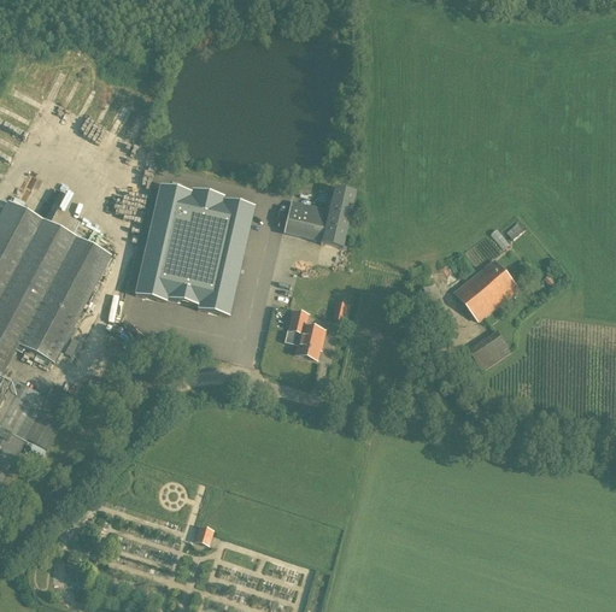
[(162,184),(136,293),(168,300),(168,296),(199,304),(199,307),(230,315),(256,205),(224,199),(224,195),(193,188),(192,190),(162,184)]
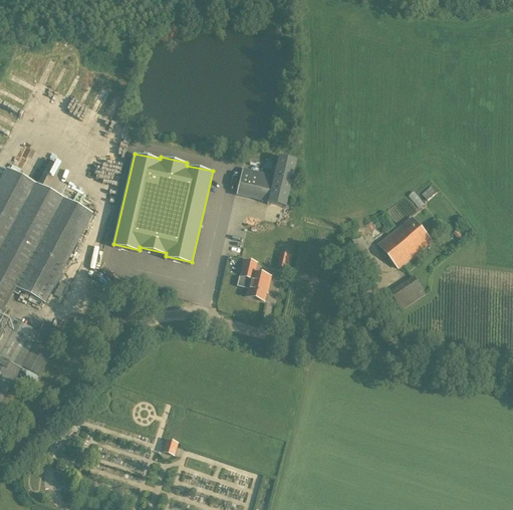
[(217,155),(216,165),(226,167),(227,156),(217,155)]
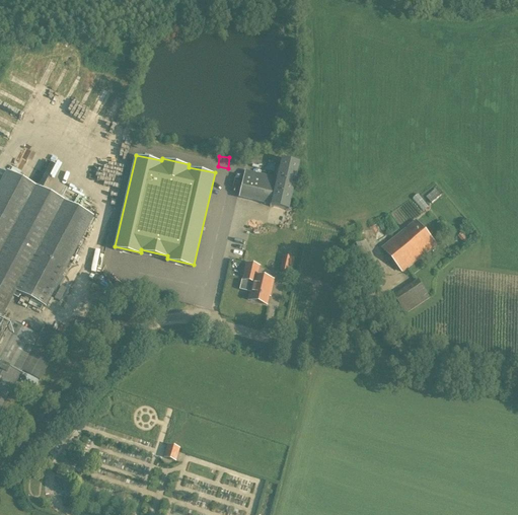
[(241,193),(273,200),(273,203),(289,207),(299,160),(283,156),(279,174),(247,167),(241,193)]
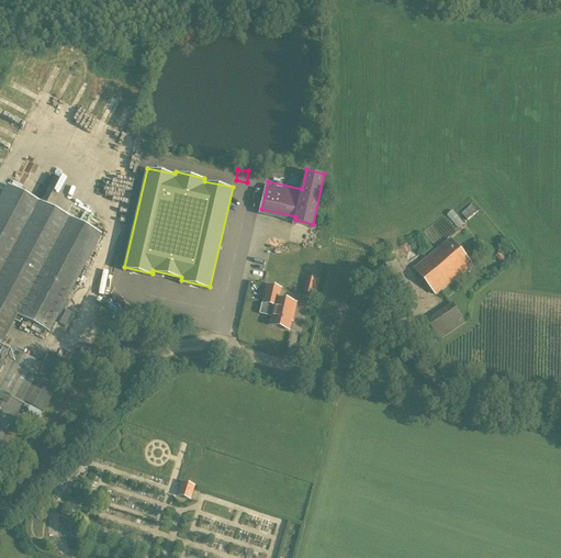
[(51,330),(102,231),(8,181),(0,196),(0,336),(4,328),(8,331),(19,312),(51,330)]
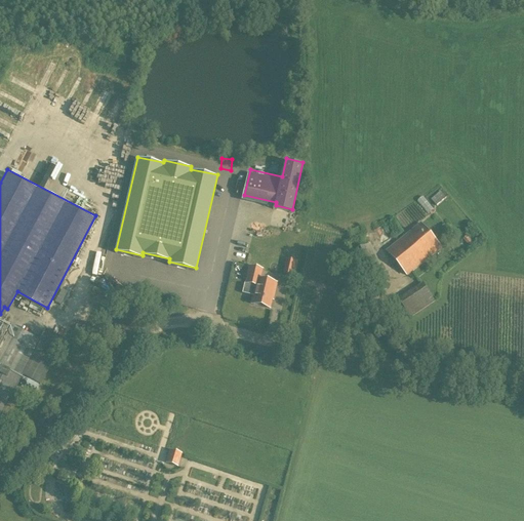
[(438,203),(448,194),(442,187),(432,196),(438,203)]
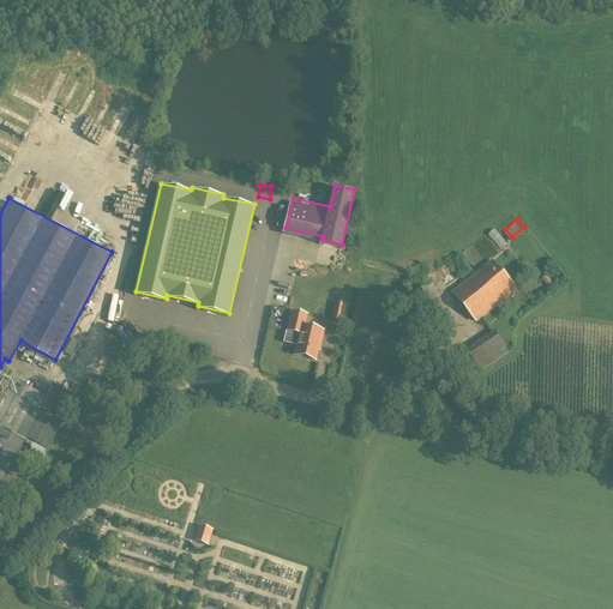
[(478,319),(518,287),(494,257),(454,289),(478,319)]
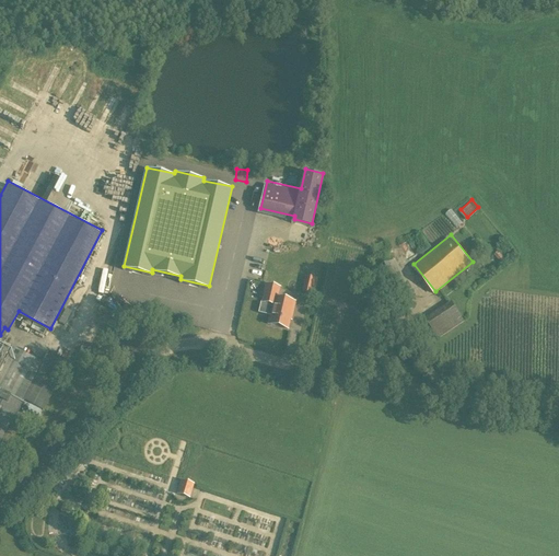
[(508,255),(501,246),(496,251),(502,259),(508,255)]
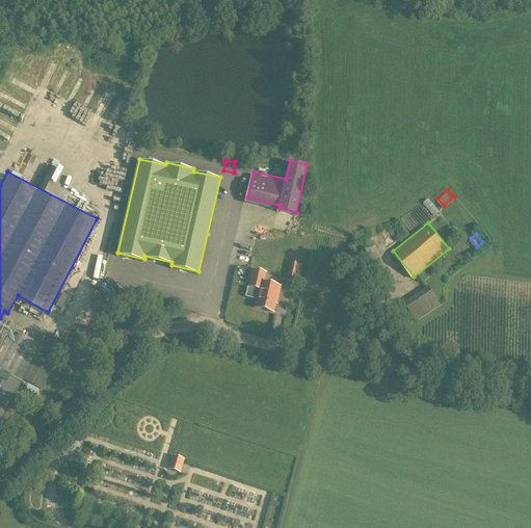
[(299,276),(302,260),(290,258),(289,263),(286,262),(285,270),(288,271),(287,273),(299,276)]
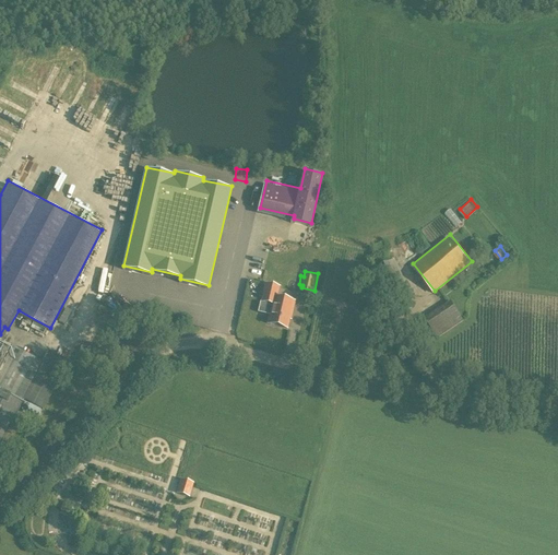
[(288,325),(295,297),(279,294),(281,283),(265,280),(262,298),(272,300),(268,320),(288,325)]
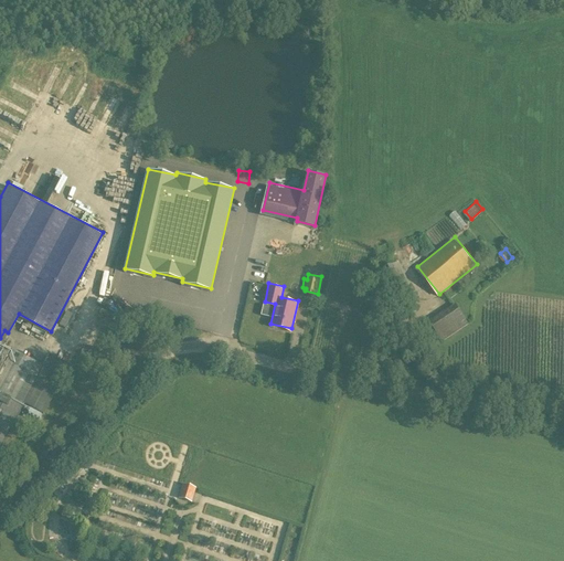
[(448,306),(461,326),(469,320),(456,300),(448,306)]
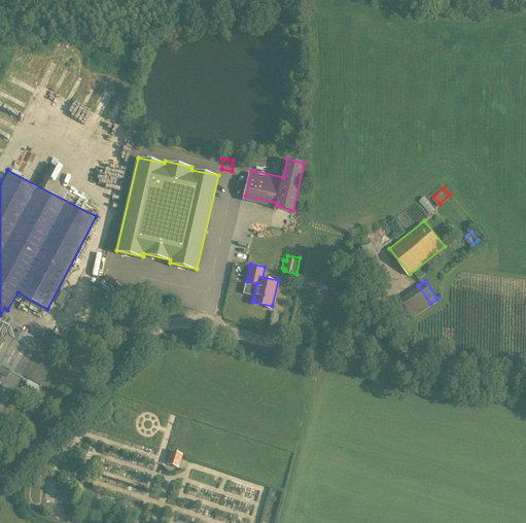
[(0,417),(24,373),(41,383),(65,337),(45,327),(39,338),(10,322),(8,326),(0,342),(0,417)]
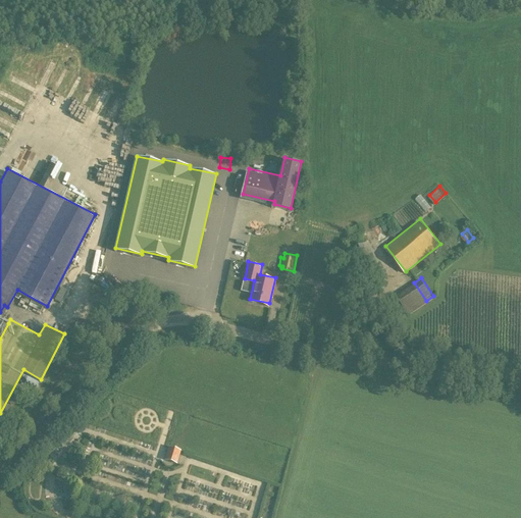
[(177,460),(181,449),(168,445),(164,456),(177,460)]
